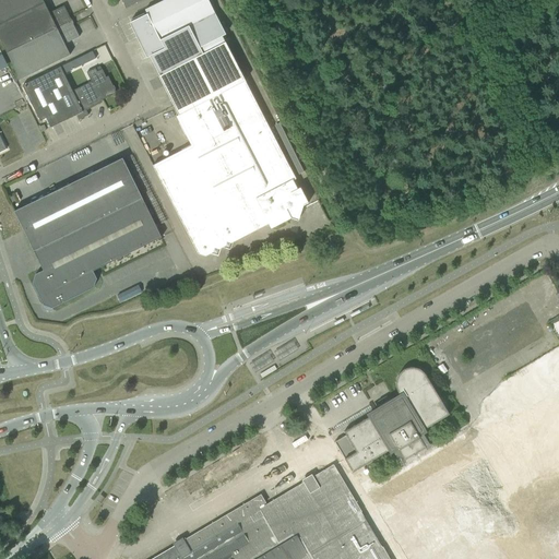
[(0,0),(0,23),(44,2),(42,0),(0,0)]
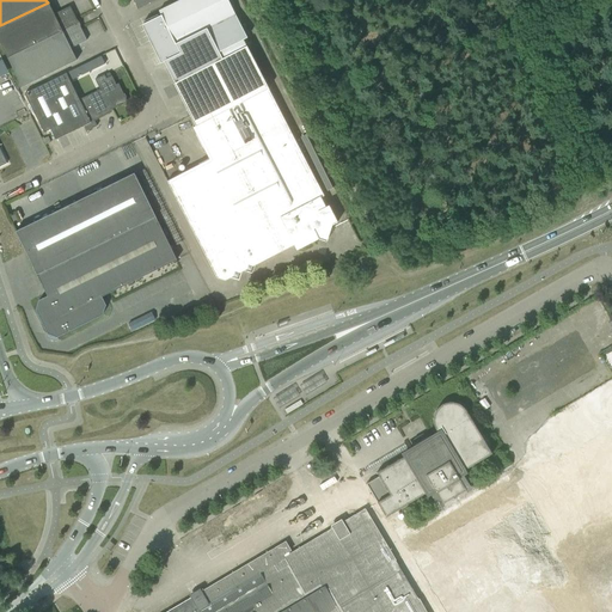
[(161,17),(142,25),(150,40),(151,40),(153,44),(152,46),(160,62),(163,61),(175,84),(173,84),(195,127),(268,89),(246,47),(243,40),(246,38),(227,0),(179,0),(169,6),(158,11),(161,17)]
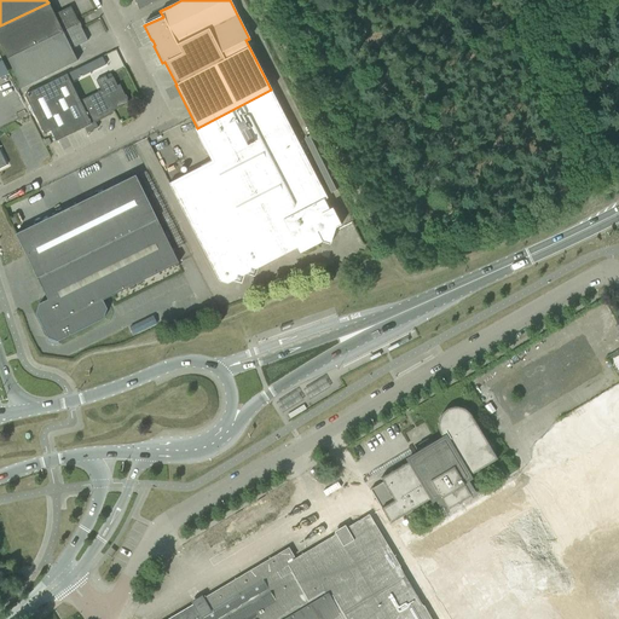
[(0,25),(0,44),(7,59),(76,25),(74,22),(77,21),(70,7),(55,15),(48,3),(0,25)]
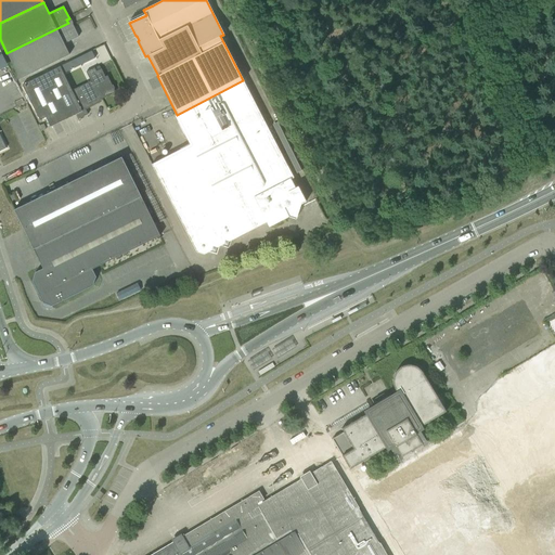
[(68,23),(7,53),(20,79),(69,55),(64,44),(78,37),(73,25),(69,26),(68,23)]
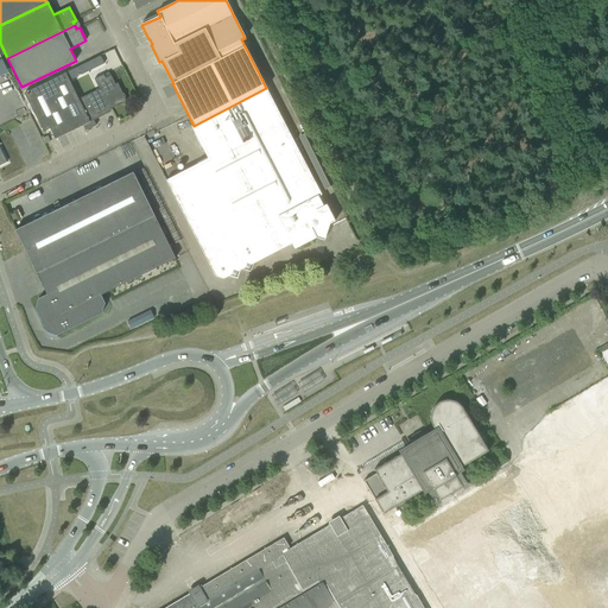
[(86,63),(89,71),(103,64),(100,56),(86,63)]
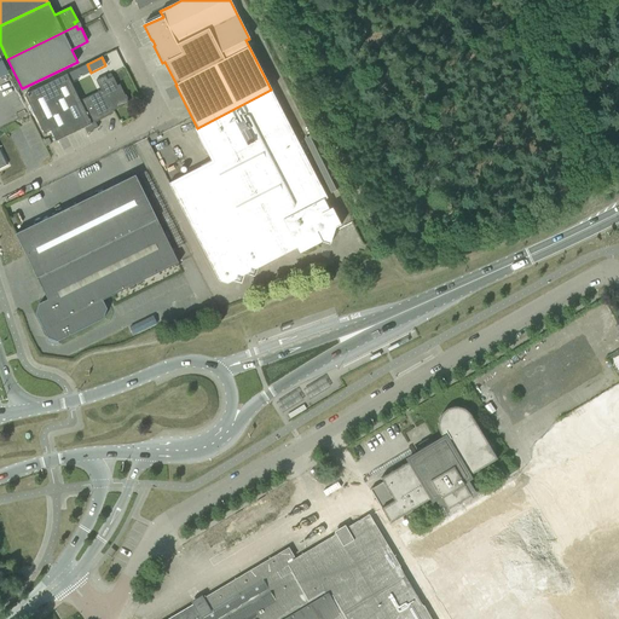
[(24,94),(33,113),(39,123),(44,134),(51,131),(56,142),(85,127),(87,133),(98,128),(94,122),(113,114),(113,111),(119,108),(120,109),(123,106),(122,106),(128,103),(127,99),(126,96),(125,96),(120,85),(117,86),(113,77),(106,80),(105,76),(96,81),(100,91),(80,100),(75,92),(67,74),(24,94)]
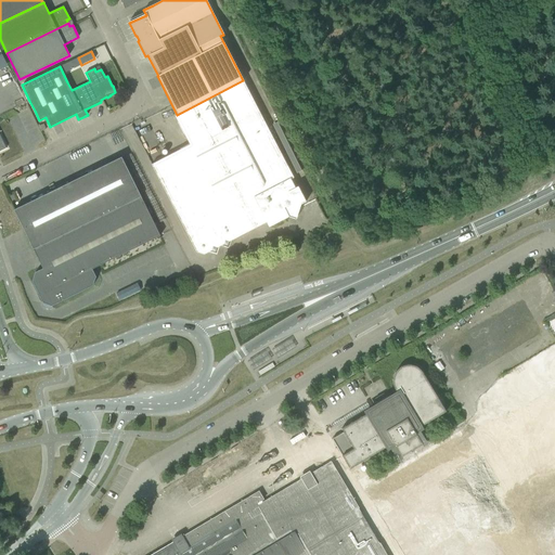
[(190,145),(151,165),(196,253),(204,255),(211,250),(215,252),(216,248),(223,244),(227,246),(228,242),(248,232),(266,222),(269,227),(288,217),(296,219),(298,213),(300,205),(306,202),(297,186),(295,188),(291,179),(293,178),(243,80),(177,115),(175,116),(190,145)]
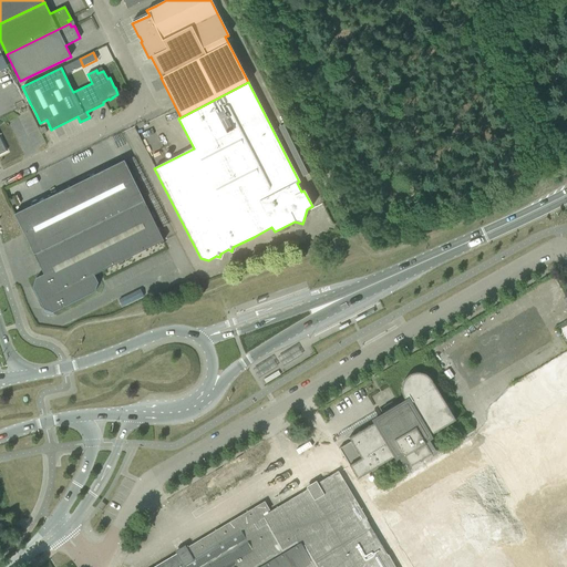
[(32,288),(43,310),(52,312),(94,292),(98,282),(94,275),(163,241),(124,161),(13,215),(43,275),(35,278),(32,288)]
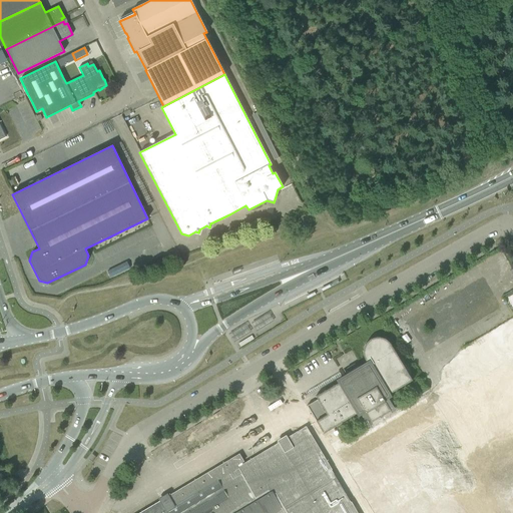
[(317,400),(307,406),(324,434),(341,423),(355,414),(358,413),(361,417),(366,415),(371,423),(390,411),(384,402),(389,399),(391,398),(389,394),(412,381),(391,346),(390,344),(390,343),(389,343),(388,342),(387,341),(386,340),(385,339),(384,339),(383,338),(382,338),(381,338),(379,338),(378,337),(377,337),(376,338),(375,338),(373,338),(372,338),(371,339),(370,340),(369,340),(368,341),(367,342),(366,343),(366,344),(365,345),(364,346),(364,347),(363,348),(363,349),(363,350),(363,352),(363,353),(363,354),(363,356),(363,357),(364,358),(365,360),(365,361),(368,365),(357,372),(355,368),(350,371),(352,375),(341,381),(315,396),(317,400)]
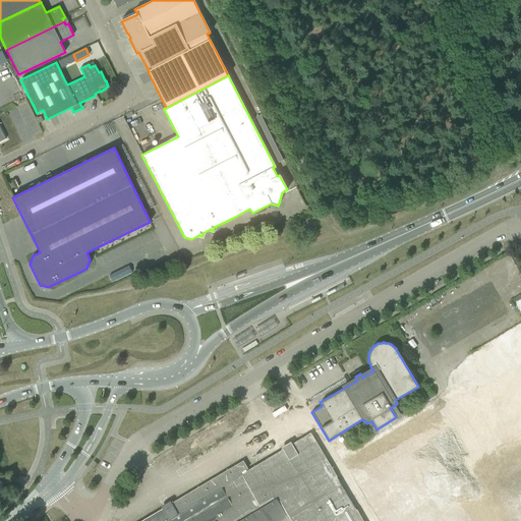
[(480,368),(480,357),(470,357),(470,362),(463,362),(463,368),(480,368)]
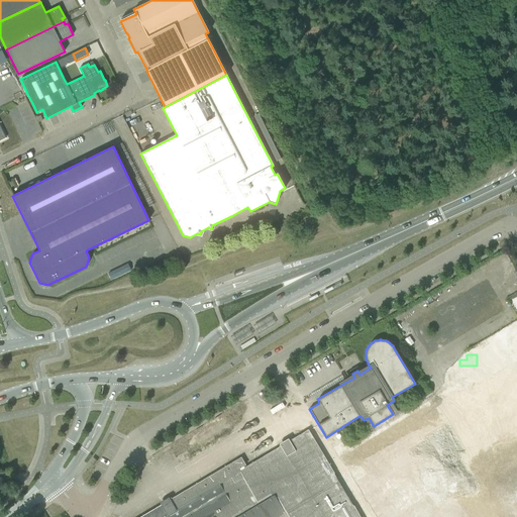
[(516,363),(440,402),(486,495),(508,484),(498,463),(516,453),(516,363)]
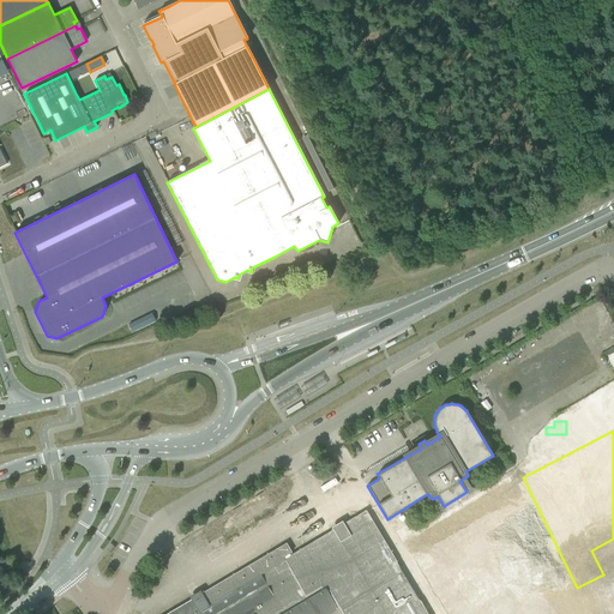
[(408,535),(401,547),(411,553),(417,565),(426,570),(427,579),(428,583),(439,589),(452,582),(452,576),(481,575),(487,565),(493,569),(492,559),(498,551),(505,555),(507,552),(522,551),(525,558),(530,549),(535,558),(540,557),(543,559),(542,547),(546,541),(537,542),(509,485),(408,535)]
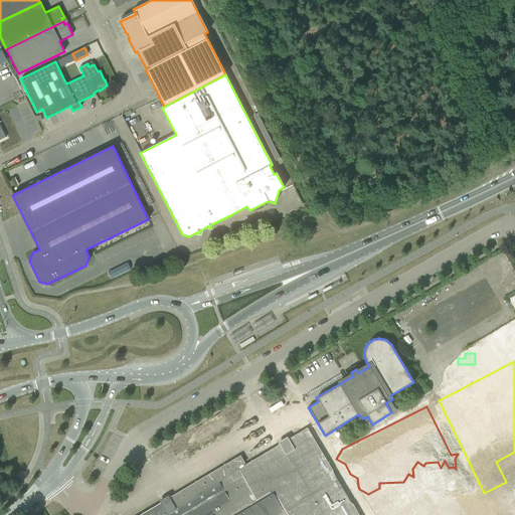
[(242,461),(127,514),(280,514),(287,512),(288,514),(357,514),(351,502),(360,498),(345,465),(330,472),(309,428),(241,461),(242,461)]
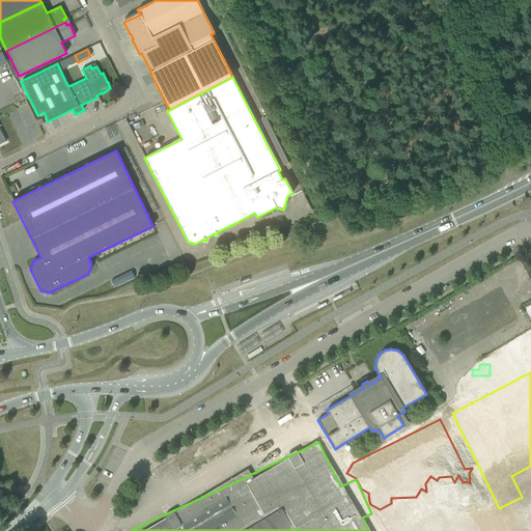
[(0,487),(0,490),(1,494),(10,491),(9,484),(0,487)]
